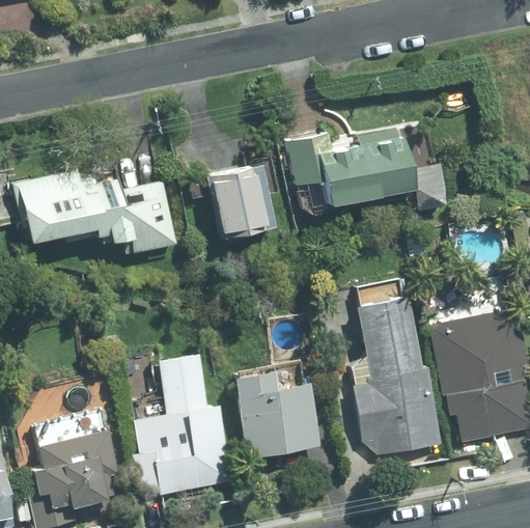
[(329,175),(333,200),(416,185),(406,134),(398,135),(397,128),(358,135),(360,143),(332,148),(329,134),(286,141),(295,182),(329,175)]
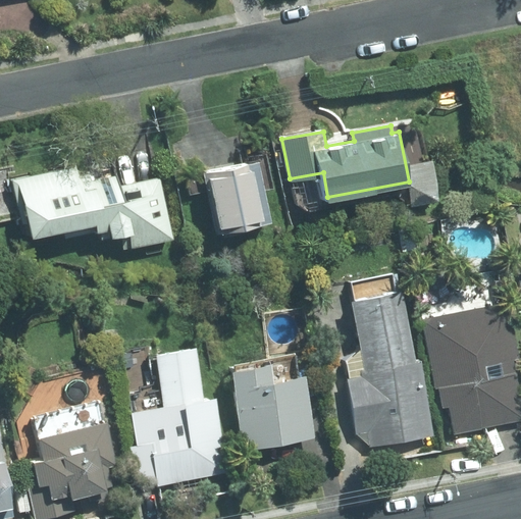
[(20,178),(32,234),(96,221),(98,230),(108,228),(109,235),(126,231),(129,248),(172,239),(160,177),(119,186),(114,160),(20,178)]
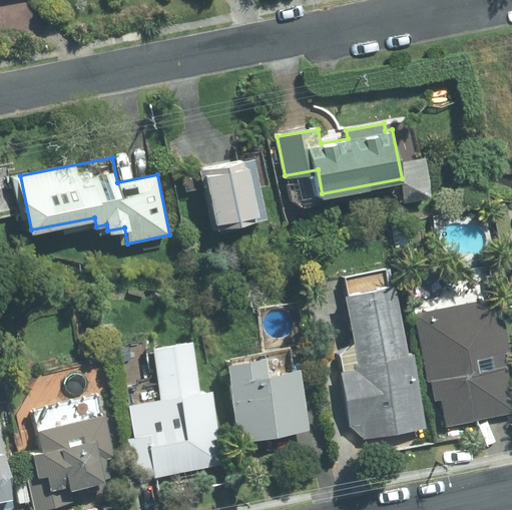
[(253,157),(197,169),(210,228),(267,216),(253,157)]
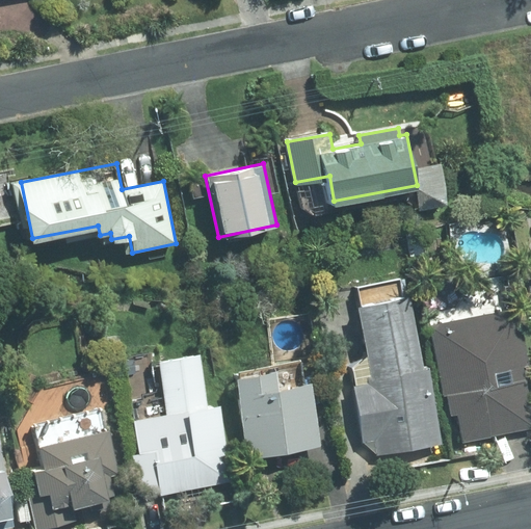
[(366,458),(441,443),(408,281),(356,291),(374,378),(351,382),(366,458)]
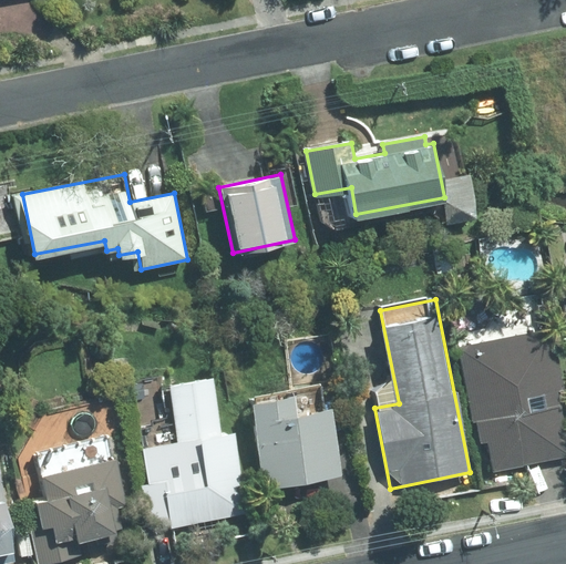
[(565,457),(565,402),(552,329),(459,348),(484,474),(565,457)]
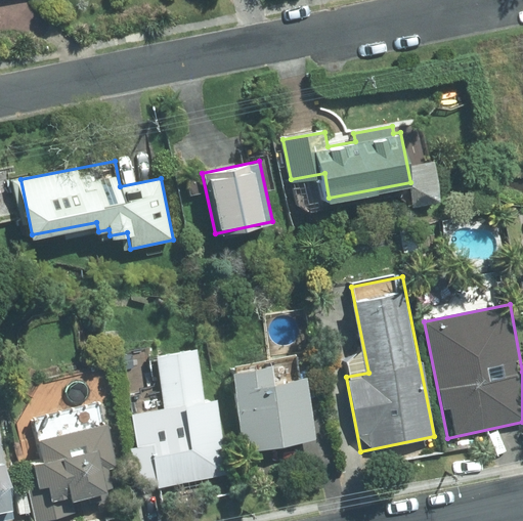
[(228,370),(243,451),(315,439),(303,375),(274,380),(271,362),(228,370)]
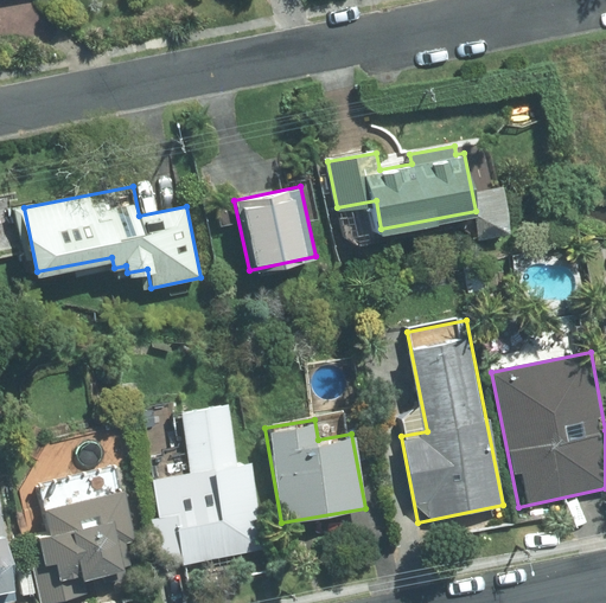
[(154,518),(165,568),(266,549),(249,460),(166,476),(173,514),(154,518)]
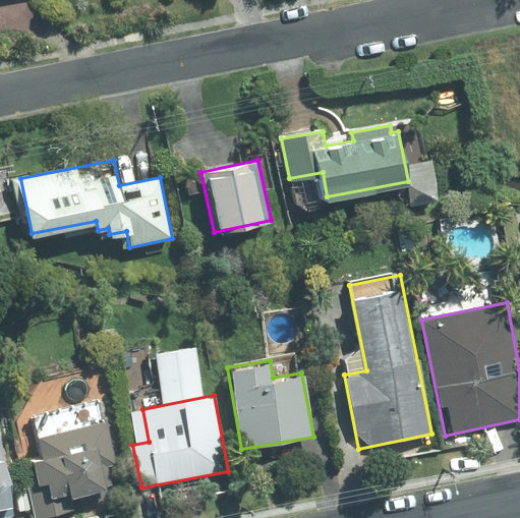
[(22,462),(35,517),(45,517),(65,513),(62,497),(87,492),(88,499),(122,492),(102,399),(34,413),(44,458),(22,462)]
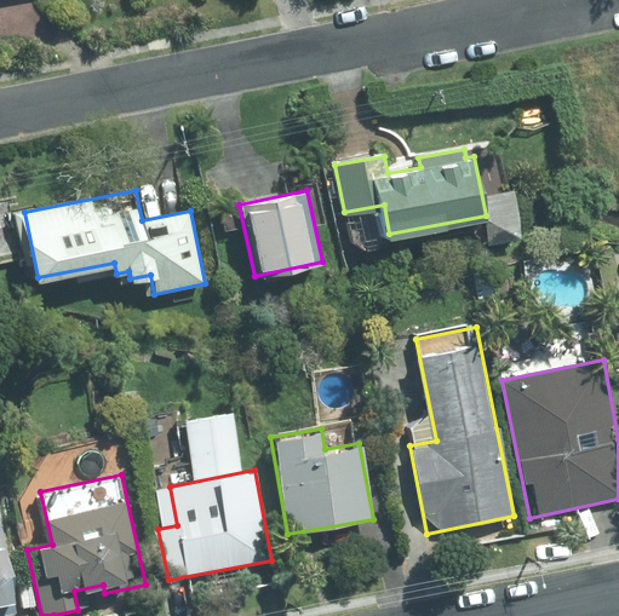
[(0,603),(18,599),(0,516),(0,603)]
